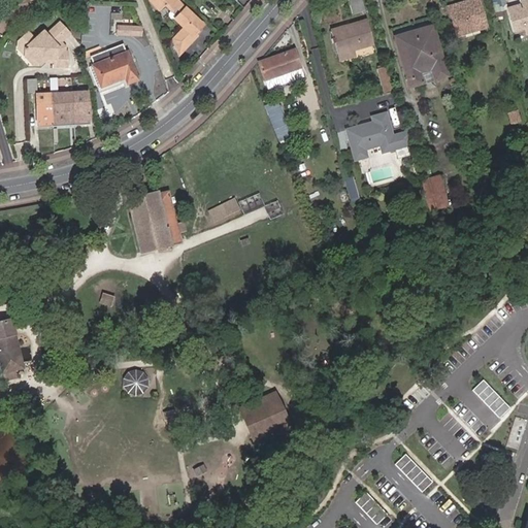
[(150,0),(159,9),(163,5),(166,6),(171,10),(173,8),(179,13),(176,18),(174,20),(183,28),(172,39),(177,54),(180,54),(193,41),(194,39),(194,37),(195,35),(195,33),(195,31),(194,29),(193,27),(192,25),(190,23),(189,22),(194,17),(180,4),(182,2),(178,0),(150,0)]
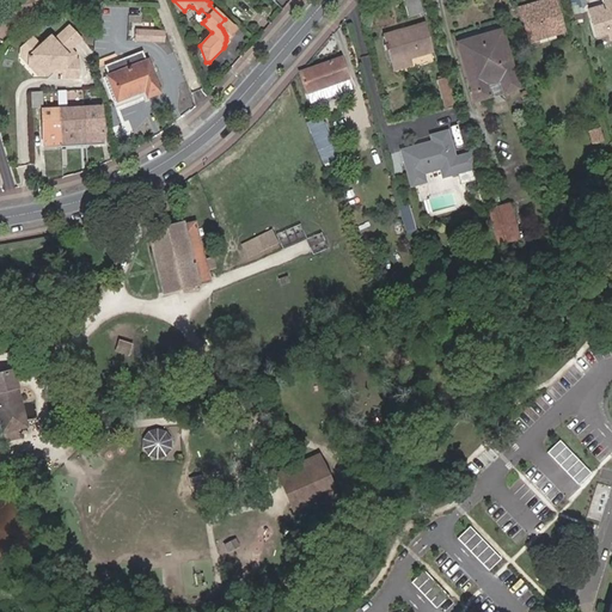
[(402,0),(407,13),(420,10),(417,0),(402,0)]
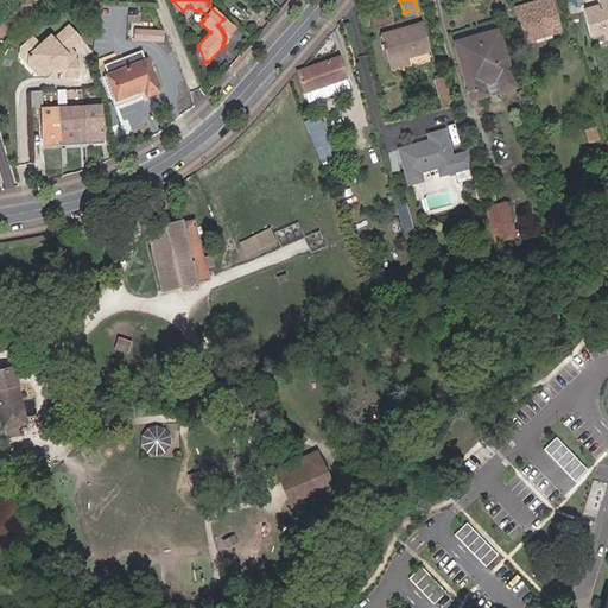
[(569,0),(571,16),(581,14),(580,5),(587,4),(586,0),(569,0)]
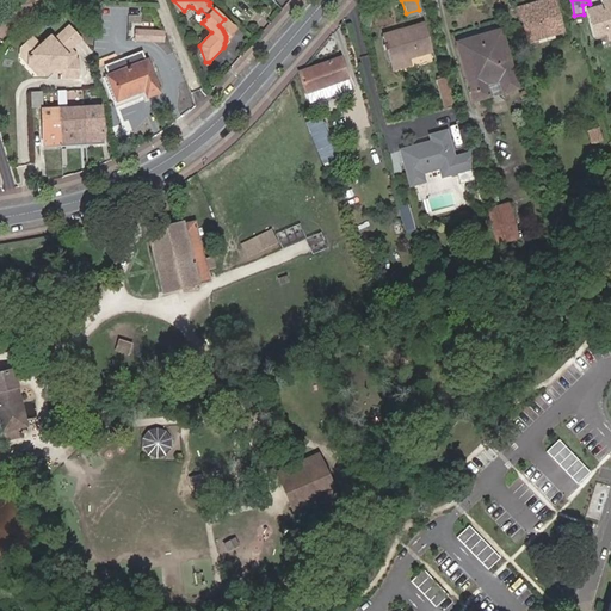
[(610,0),(604,0),(602,1),(604,10),(600,11),(599,5),(586,10),(594,36),(606,32),(609,39),(610,38),(610,0)]
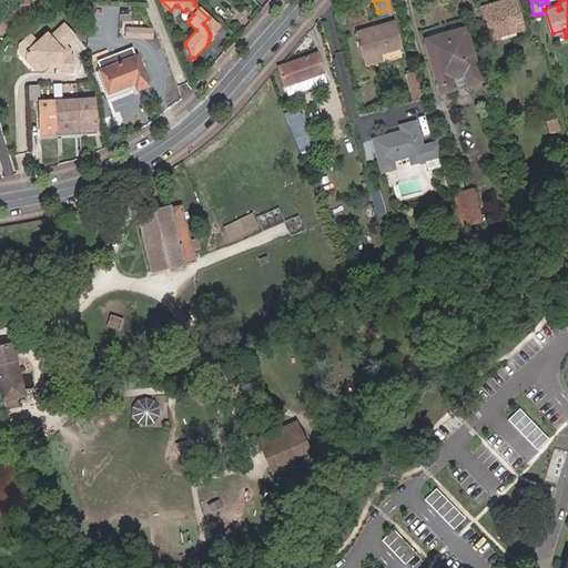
[(523,28),(514,1),(483,10),(490,37),(523,28)]
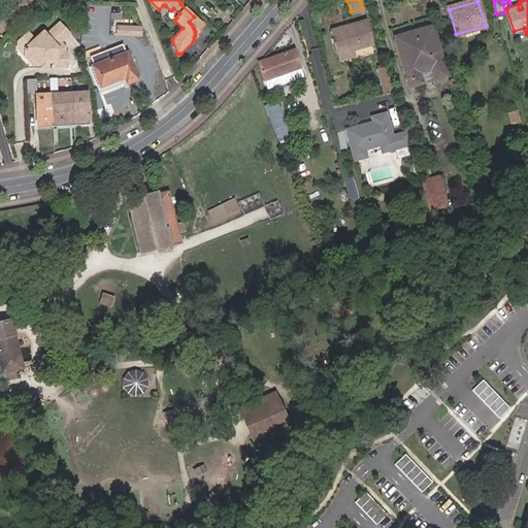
[(163,5),(159,9),(160,10),(164,7),(167,8),(176,18),(179,13),(173,8),(171,10),(166,6),(163,5)]
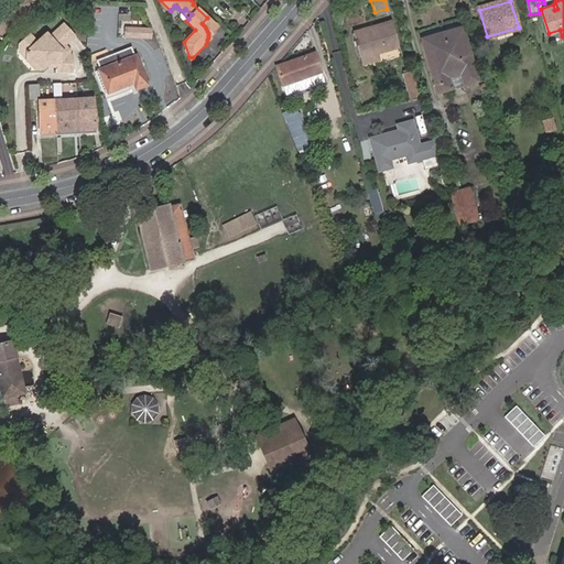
[(216,26),(207,18),(202,23),(203,24),(205,26),(206,29),(207,31),(208,33),(208,35),(216,26)]
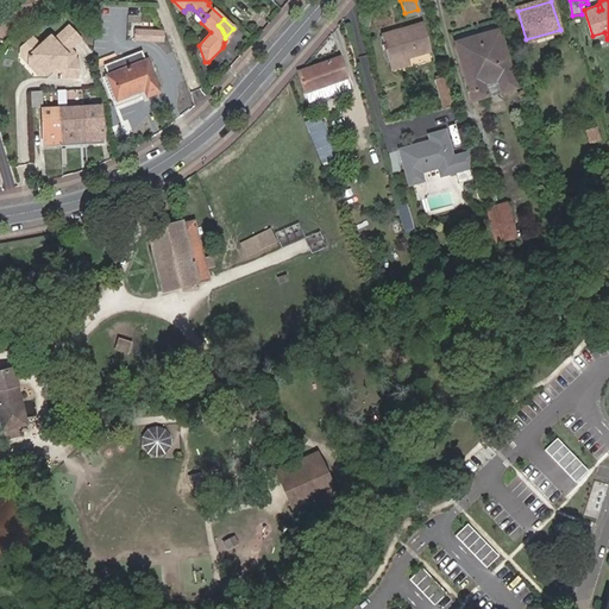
[(389,63),(408,58),(431,51),(422,24),(381,36),(389,63)]
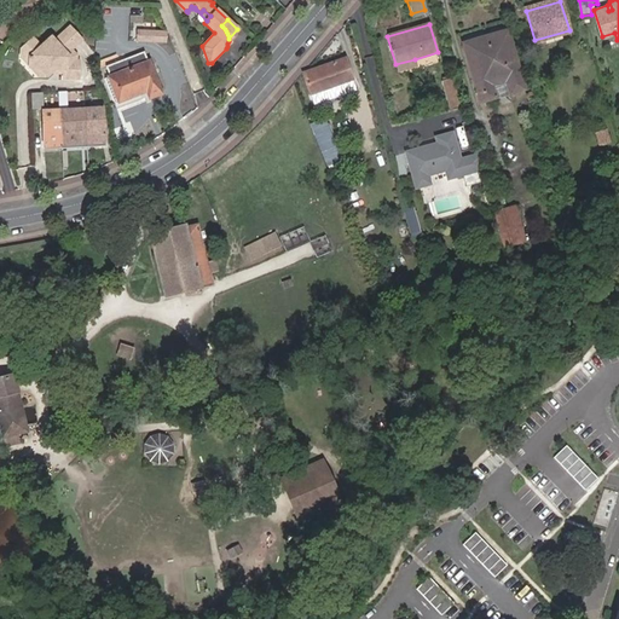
[(34,40),(23,50),(32,58),(32,67),(32,68),(33,68),(40,68),(48,76),(52,73),(56,69),(65,69),(65,73),(65,79),(79,79),(80,62),(77,62),(77,56),(71,50),(82,40),(70,28),(56,41),(52,38),(41,47),(34,40)]
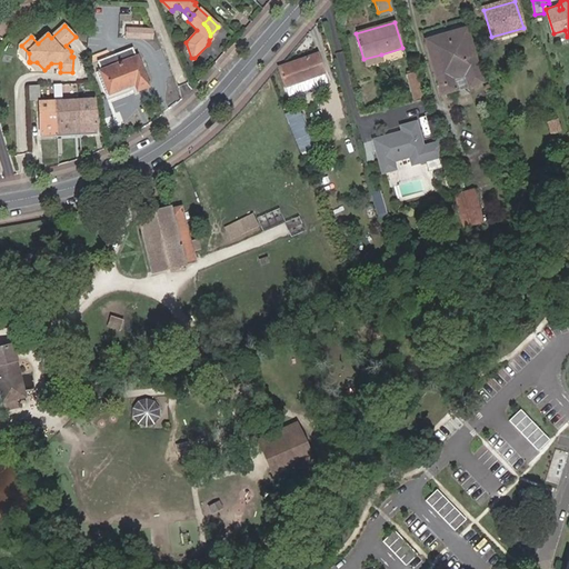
[(126,37),(152,39),(153,28),(126,27),(126,37)]
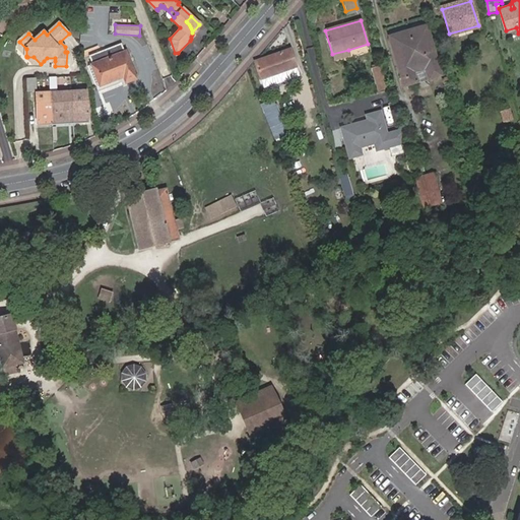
[(440,76),(426,26),(388,37),(402,86),(440,76)]
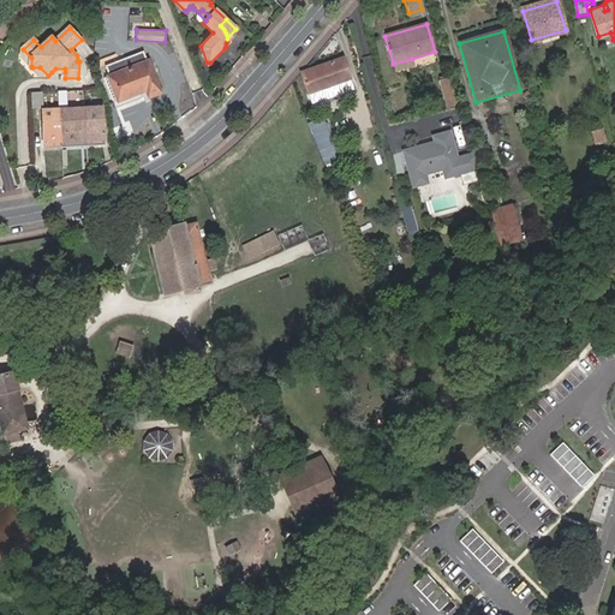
[(107,71),(151,70),(148,61),(147,61),(143,53),(105,66),(107,71)]
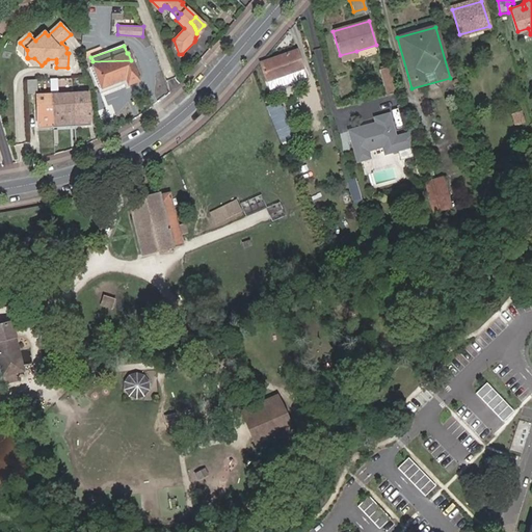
[(296,51),(260,63),(266,81),(302,70),(296,51)]
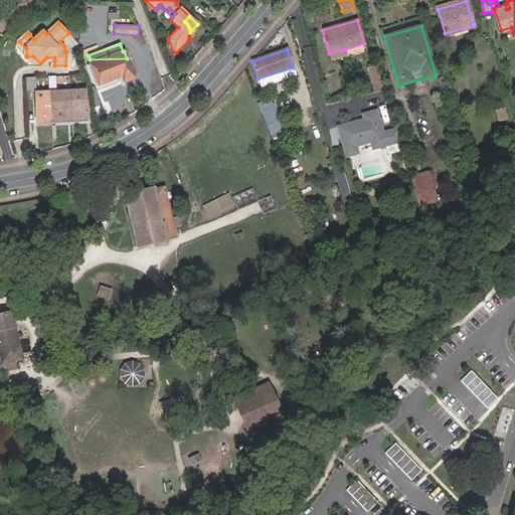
[(347,55),(345,49),(329,53),(330,59),(347,55)]
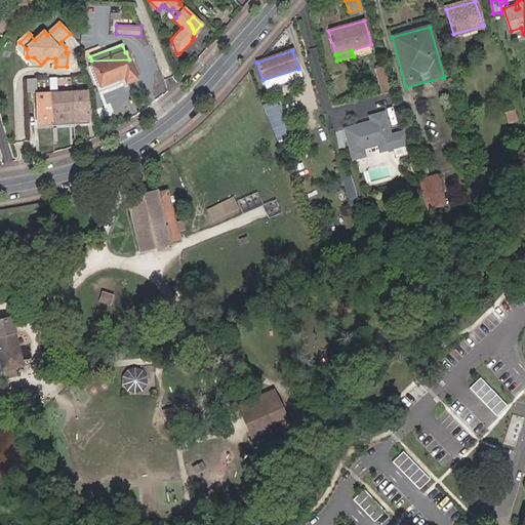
[(137,80),(129,59),(91,61),(92,65),(102,87),(124,78),(127,84),(137,80)]
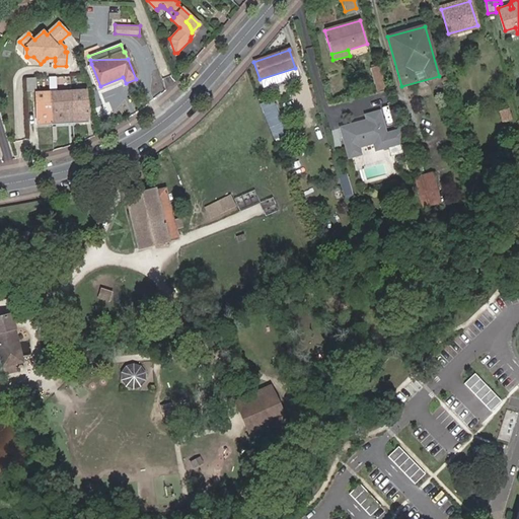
[(95,87),(100,86),(91,64),(87,66),(95,87)]
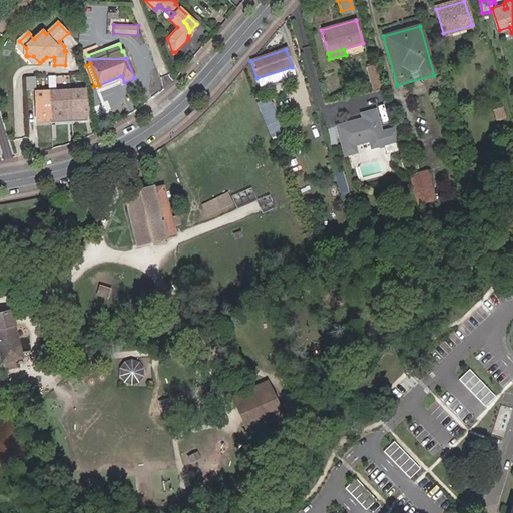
[(381,88),(375,65),(367,67),(373,90),(381,88)]
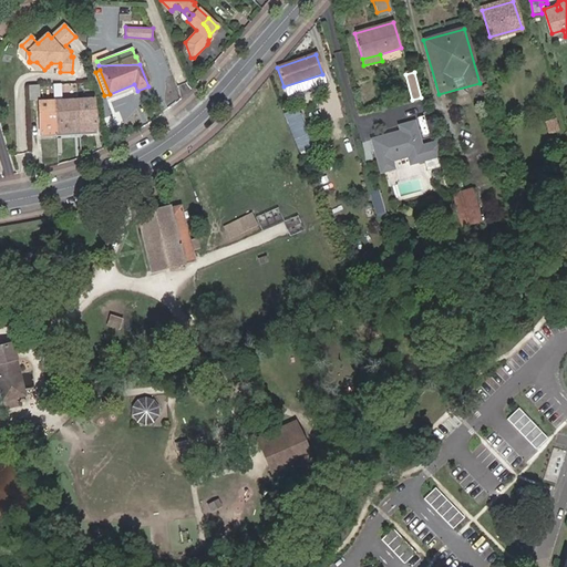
[(322,74),(284,86),(286,95),(326,82),(322,74)]
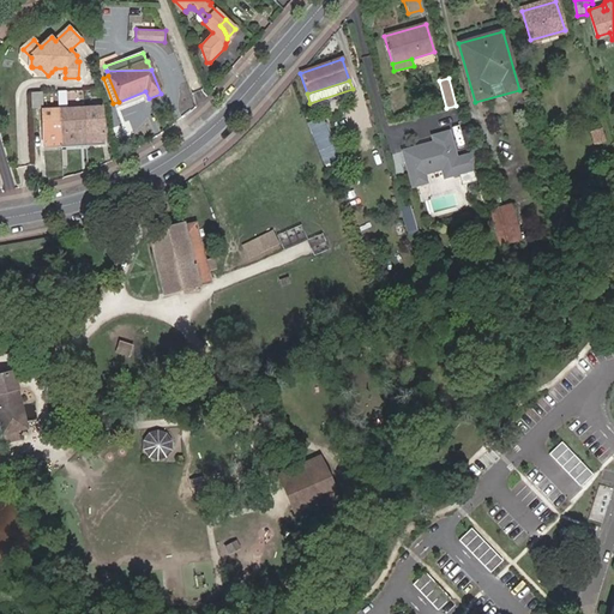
[(43,91),(31,92),(31,108),(43,108),(43,91)]
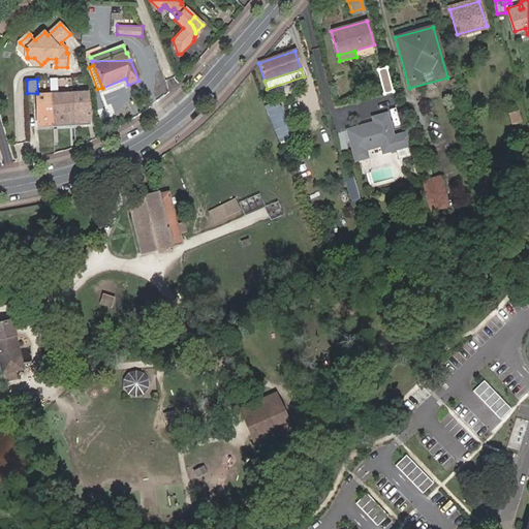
[(42,95),(41,127),(90,125),(88,92),(42,95)]
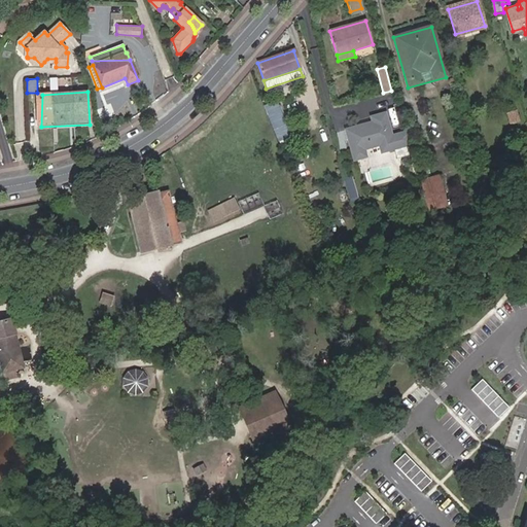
[(290,136),(277,100),(265,104),(278,140),(290,136)]
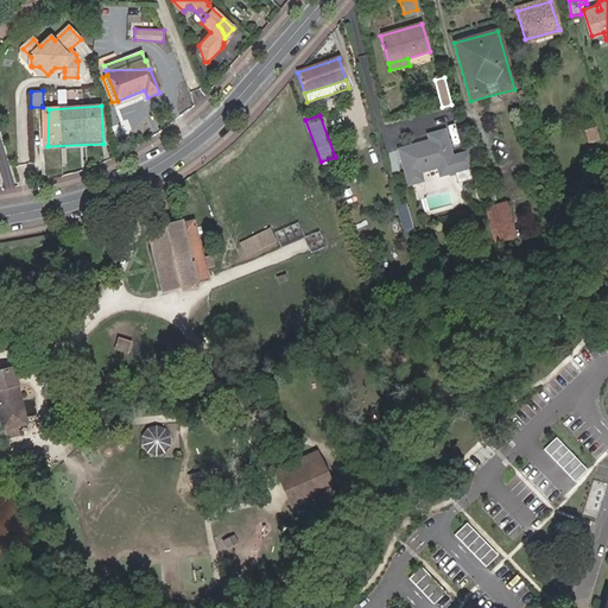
[(597,140),(595,130),(586,132),(588,143),(597,140)]
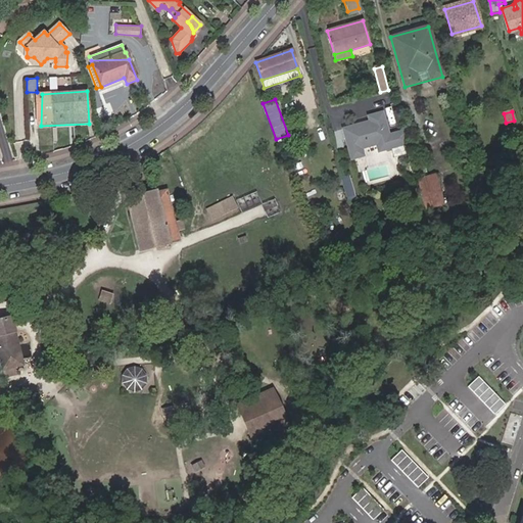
[(403,145),(400,133),(388,136),(382,113),(368,117),(370,123),(343,130),(351,159),(363,156),(361,149),(376,144),(378,152),(403,145)]
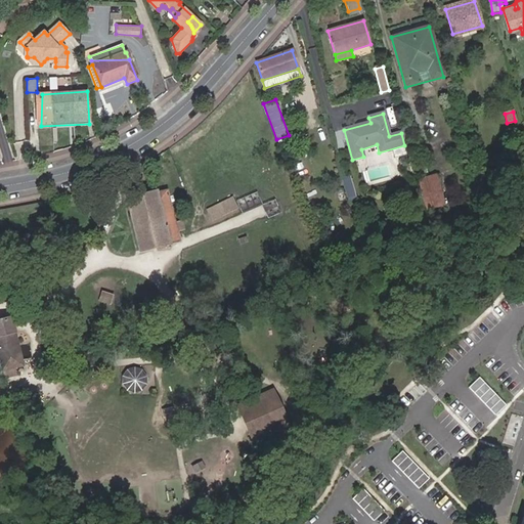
[(418,180),(426,210),(443,205),(435,176),(418,180)]
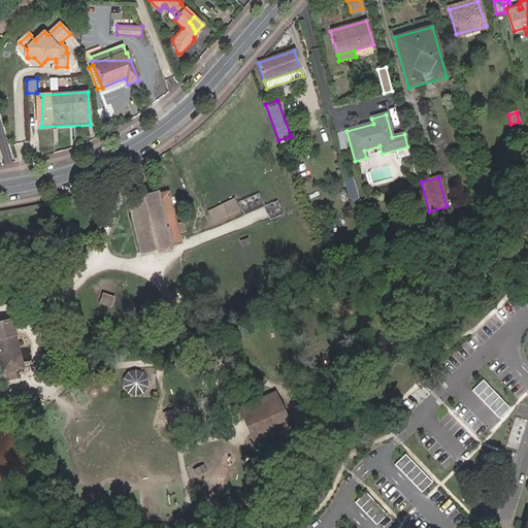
[(358,198),(352,178),(344,180),(348,192),(350,201),(358,198)]
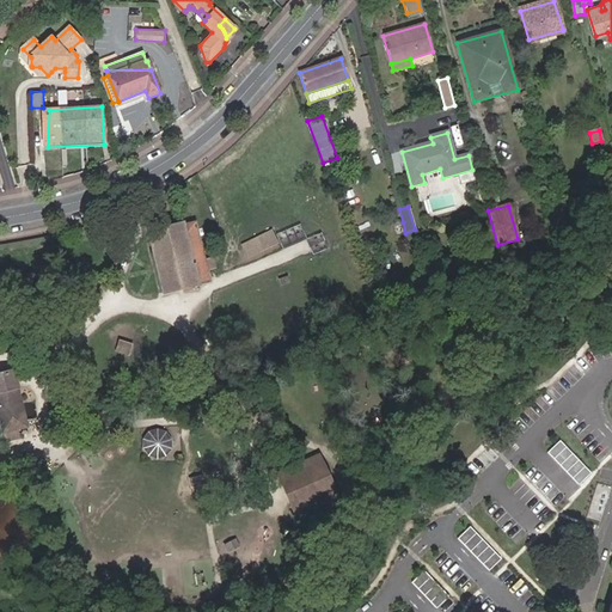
[(184,224),(148,233),(163,293),(210,281),(196,222),(184,225),(184,224)]
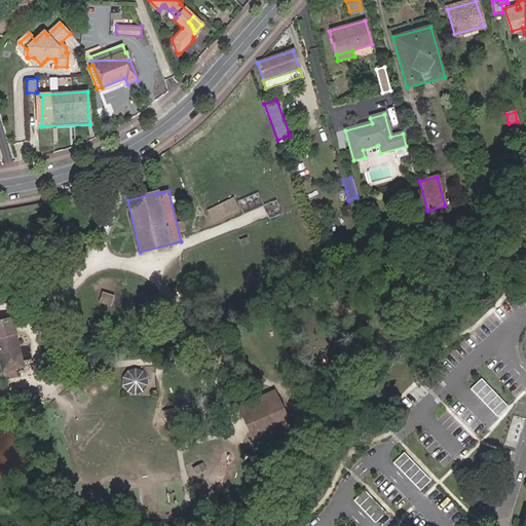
[(209,209),(216,221),(242,208),(235,195),(209,209)]
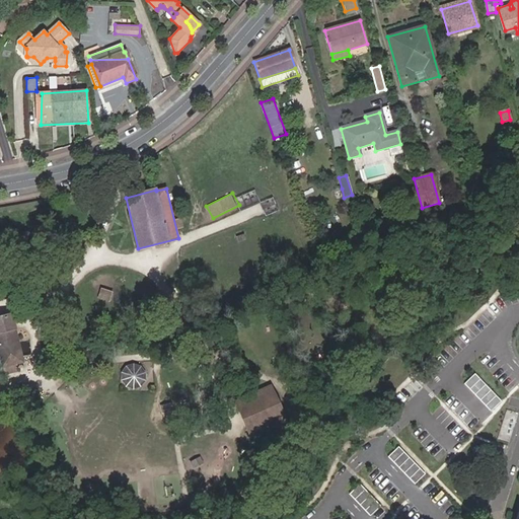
[(0,357),(0,359),(2,365),(3,365),(14,363),(22,361),(12,314),(0,316),(0,357)]
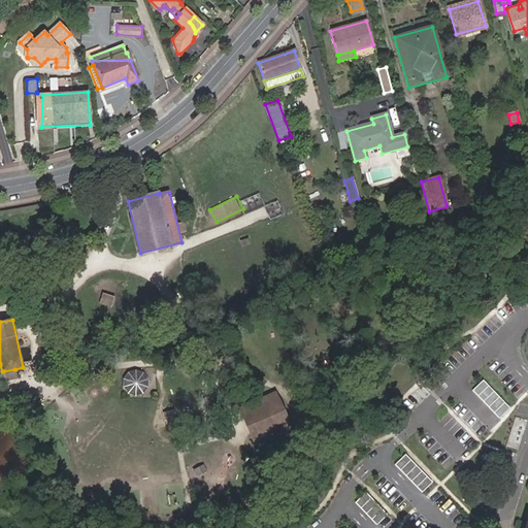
[(14,369),(3,371),(5,381),(17,377),(14,369)]
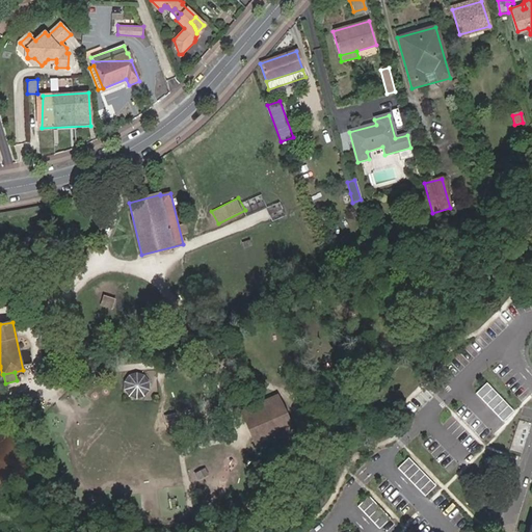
[(124,383),(123,387),(123,388),(124,390),(125,393),(127,396),(131,399),(134,400),(137,400),(141,399),(144,397),(147,395),(149,391),(150,386),(149,381),(145,377),(142,375),(140,374),(135,373),(131,375),(127,377),(125,381),(124,383)]
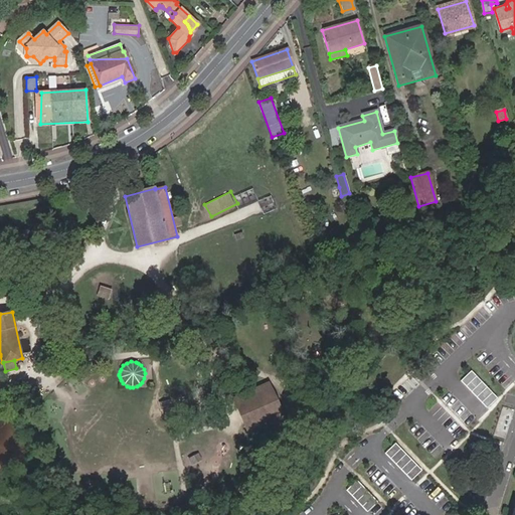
[(474,368),(462,378),(474,392),(486,382),(474,368)]
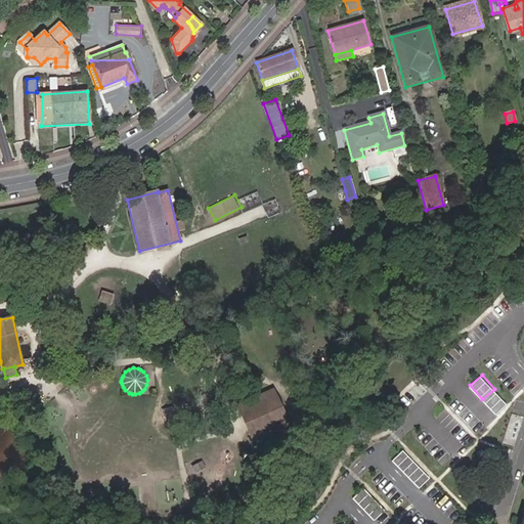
[(254,428),(248,430),(252,441),(288,426),(273,390),(237,405),(242,416),(248,413),(254,428)]
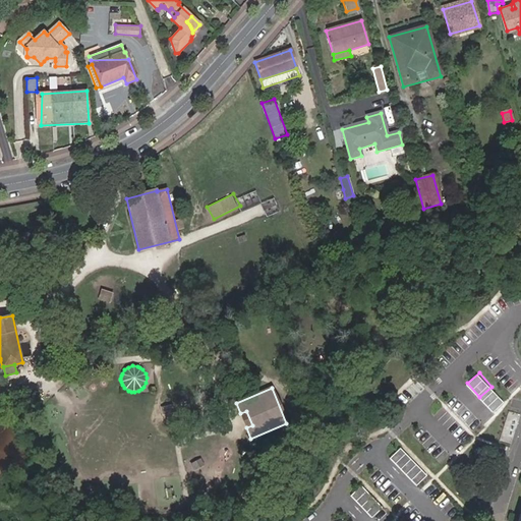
[(240,413),(246,427),(252,425),(246,411),(240,413)]
